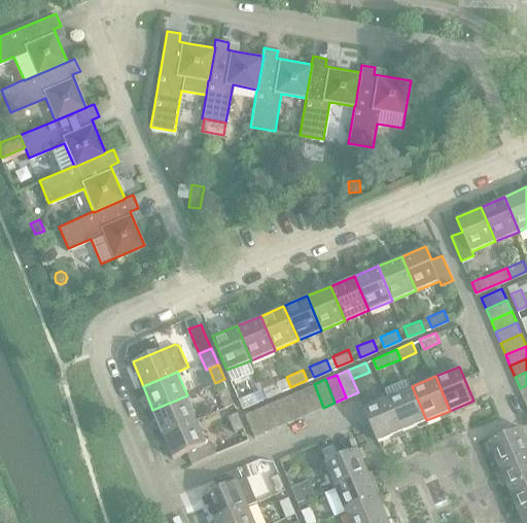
[(279,380),(273,382),(277,392),(283,390),(279,380)]
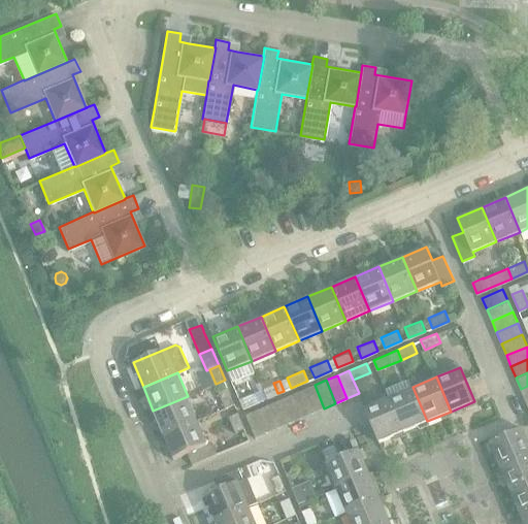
[(267,397),(277,393),(273,383),(263,388),(267,397)]
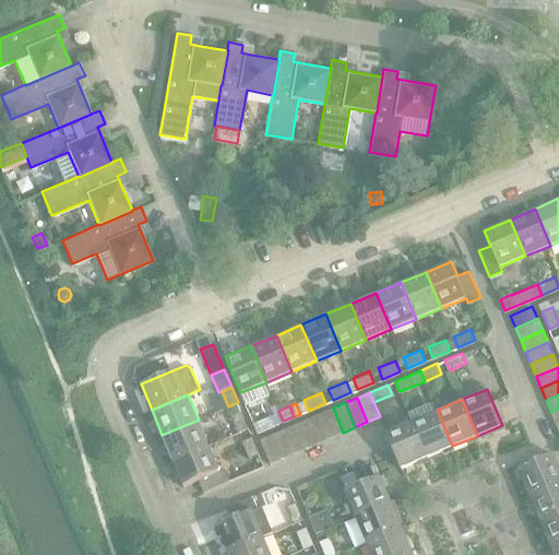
[(333,408),(320,413),(331,437),(343,433),(333,408)]
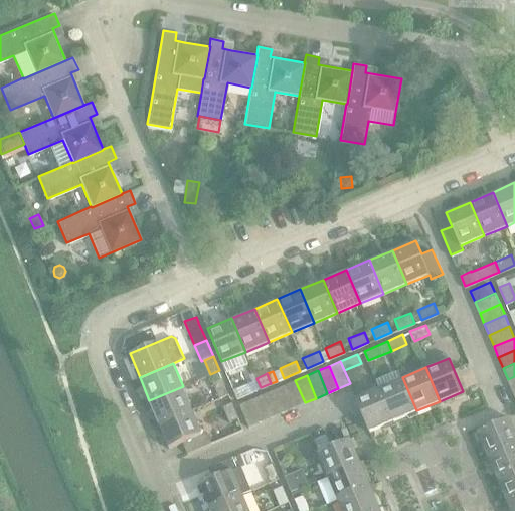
[(222,377),(213,381),(219,397),(229,393),(222,377)]
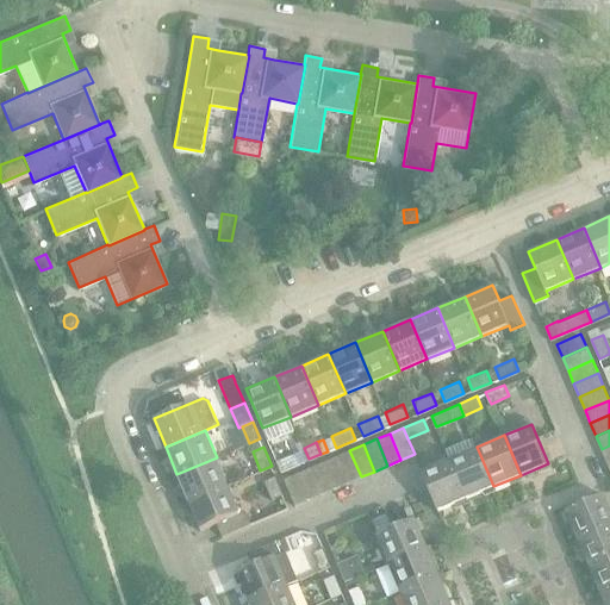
[(477,447),(449,459),(466,498),(493,486),(477,447)]
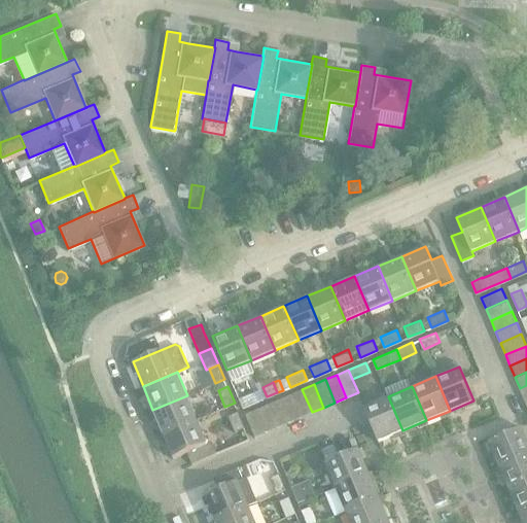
[(301,417),(312,412),(302,389),(290,393),(301,417)]
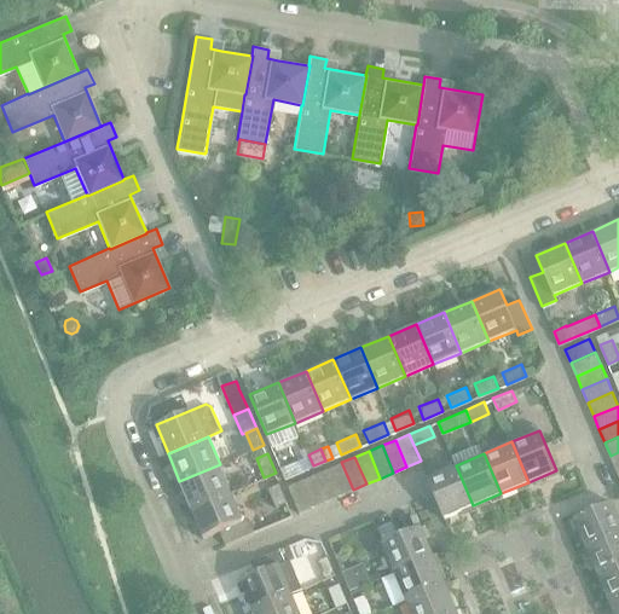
[(300,458),(294,461),(299,473),(305,470),(300,458)]
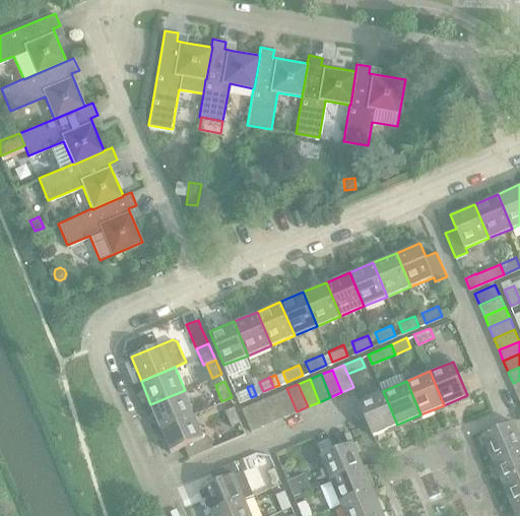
[(240,401),(251,397),(247,387),(236,392),(240,401)]
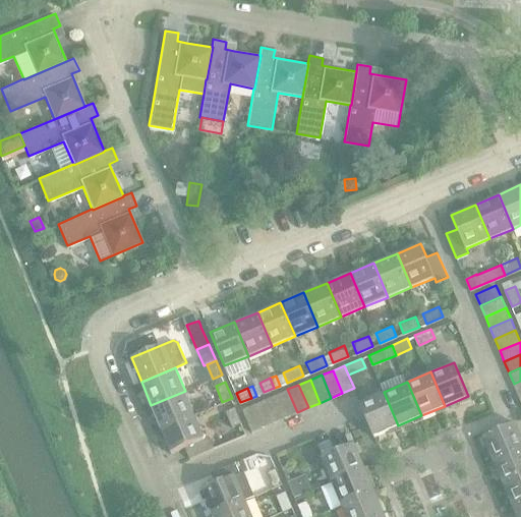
[(287,389),(276,394),(286,417),(297,412),(287,389)]
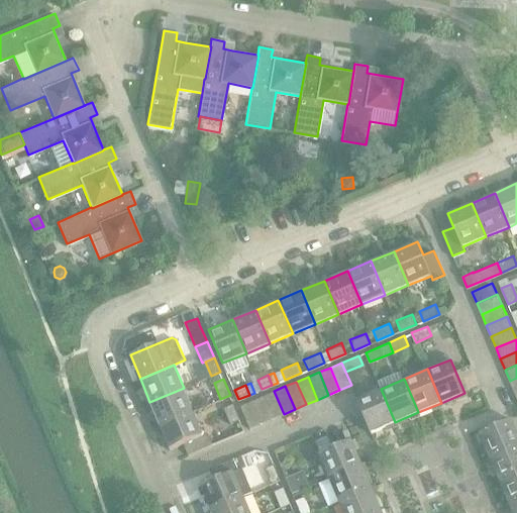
[(149,402),(160,425),(193,411),(184,388),(149,402)]
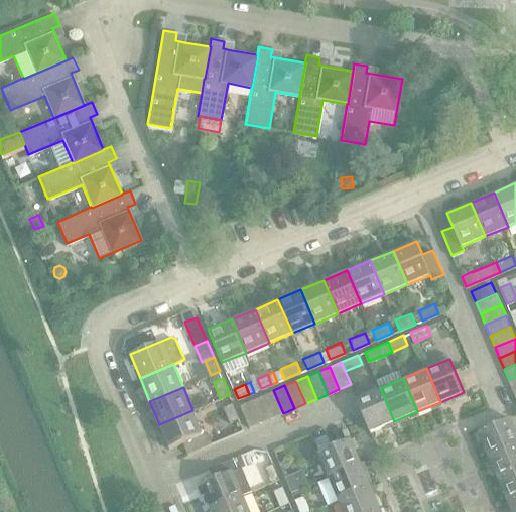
[(370,432),(394,421),(380,388),(356,398),(370,432)]
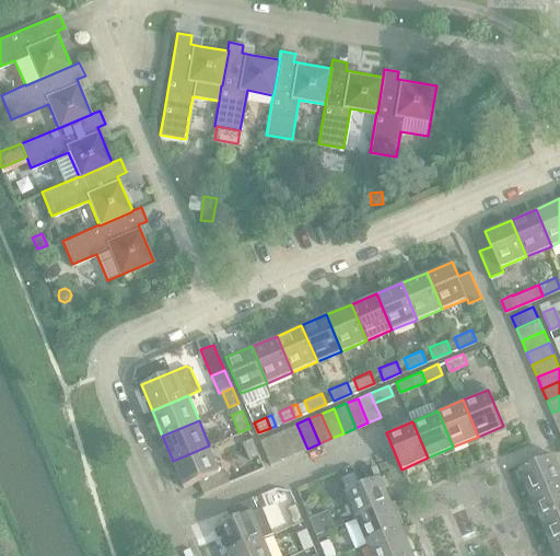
[(296,424),(284,429),(295,453),(307,449),(296,424)]
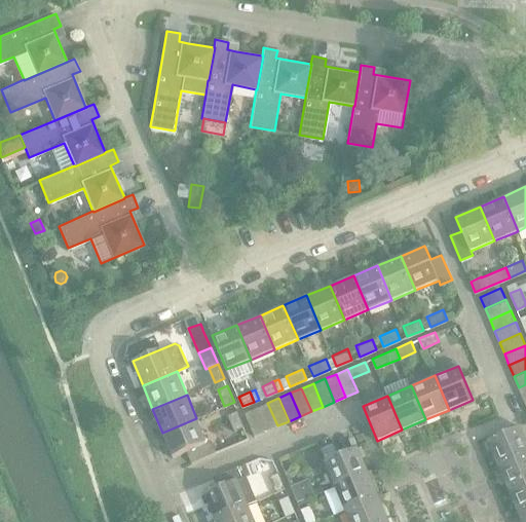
[(267,403),(256,408),(266,431),(277,425),(267,403)]
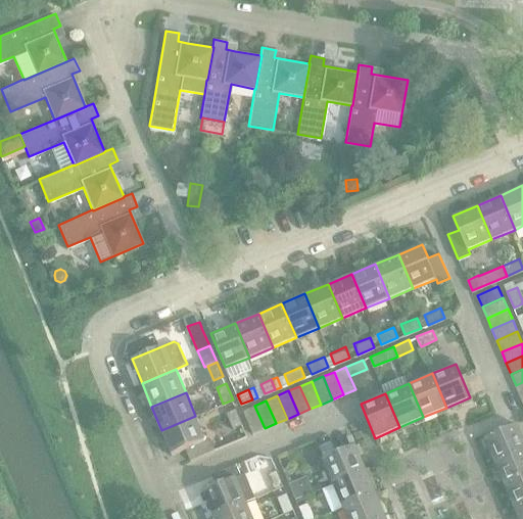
[(252,433),(265,428),(254,406),(243,410),(252,433)]
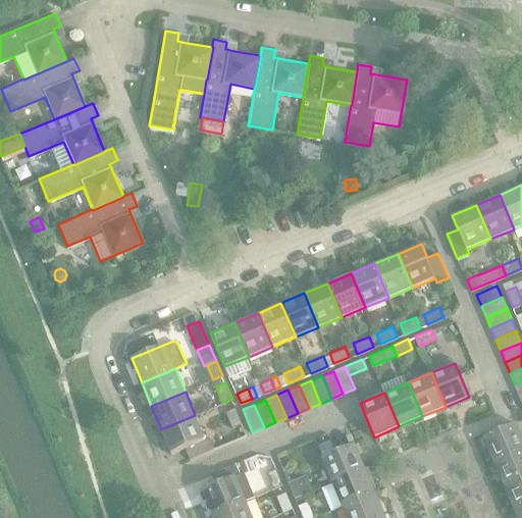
[(242,423),(236,407),(224,412),(231,427),(242,423)]
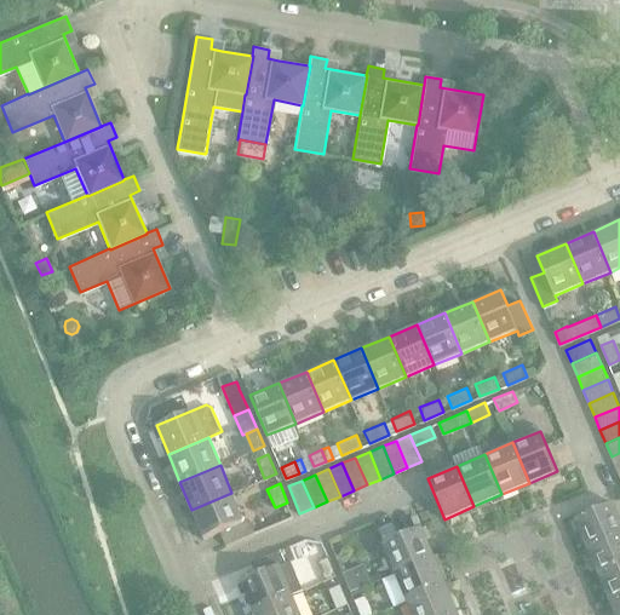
[(244,519),(231,493),(191,510),(204,538),(219,532),(225,544),(254,532),(248,518),(244,519)]
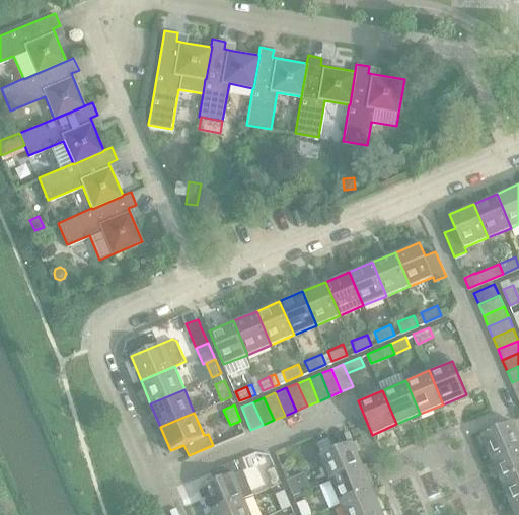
[(480,435),(491,458),(518,446),(518,430),(514,420),(480,435)]
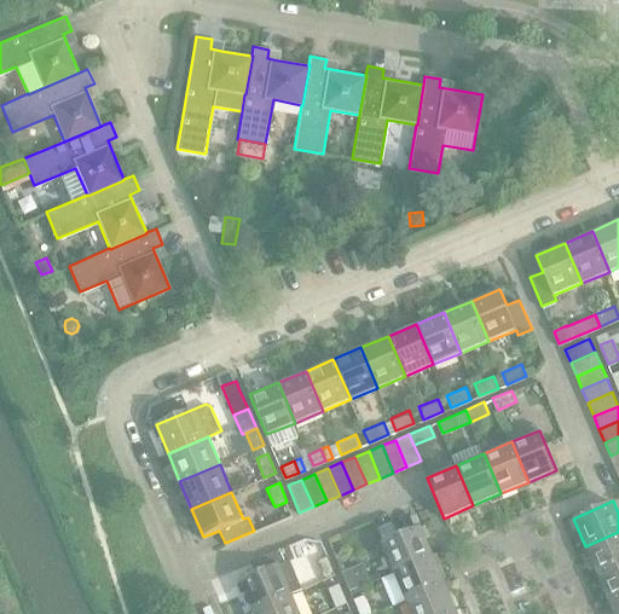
[(393,520),(379,526),(385,542),(399,536),(393,520)]
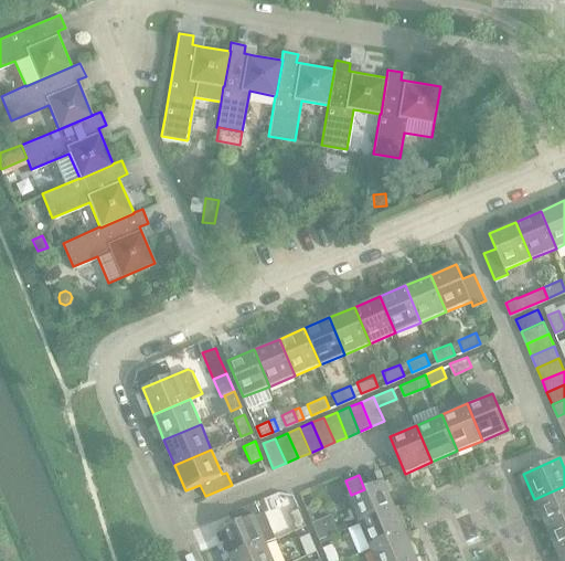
[(348,496),(360,521),(396,506),(385,480),(364,489),(351,495),(348,496)]
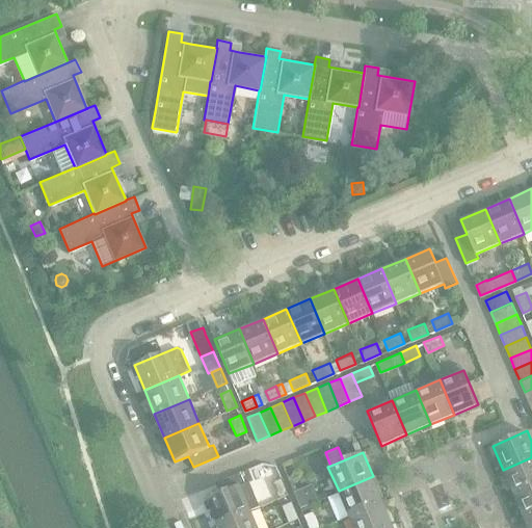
[(531,457),(503,470),(513,494),(531,485),(531,457)]
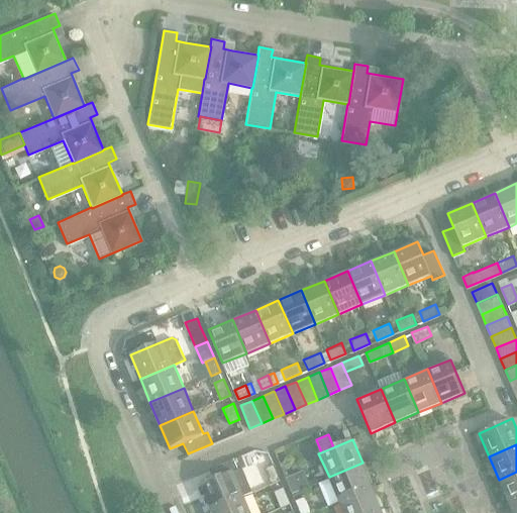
[(214,480),(200,485),(209,506),(210,509),(217,506),(244,495),(252,492),(242,468),(238,470),(233,458),(209,469),(214,480)]
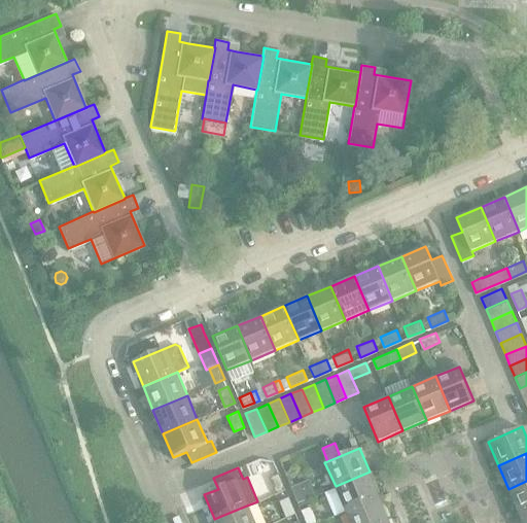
[(336,486),(345,510),(379,495),(370,472),(336,486)]
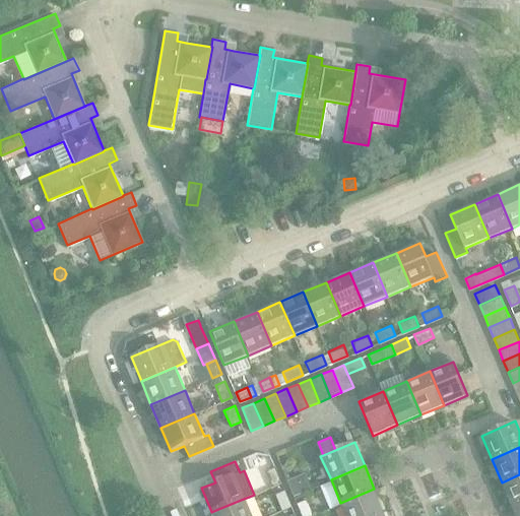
[(272,487),(282,482),(275,466),(266,470),(272,487)]
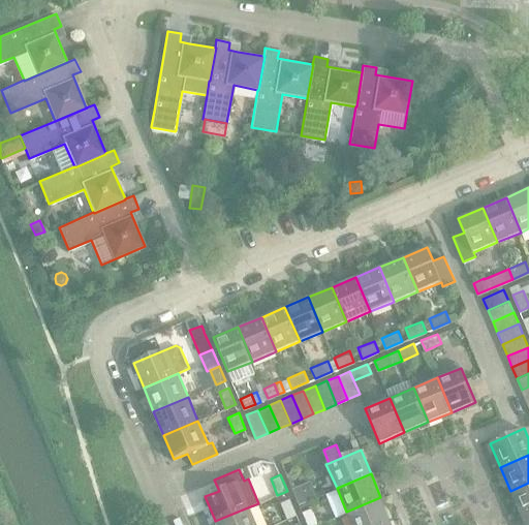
[(528,483),(510,491),(521,515),(528,511),(528,483)]
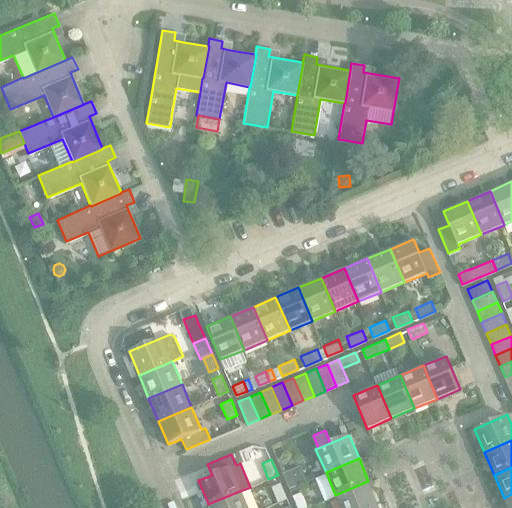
[(283,472),(289,488),(299,484),(292,468),(283,472)]
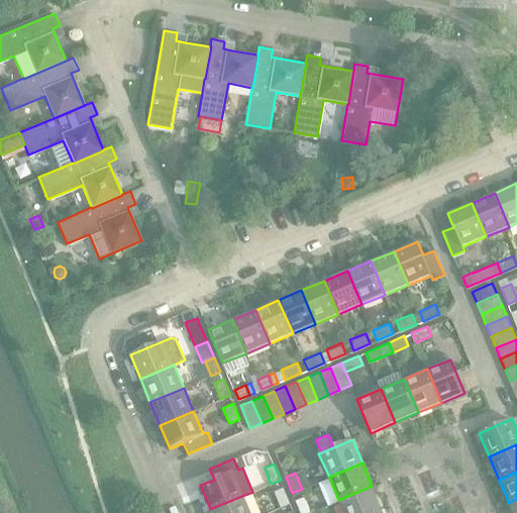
[(338,500),(343,512),(373,512),(382,509),(372,486),(338,500)]
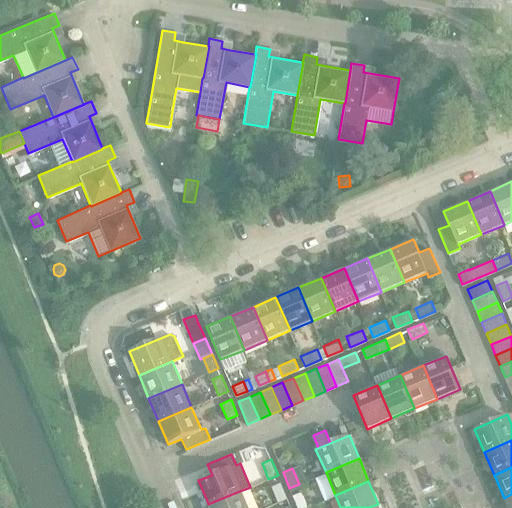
[(277,502),(287,498),(281,482),(270,486),(277,502)]
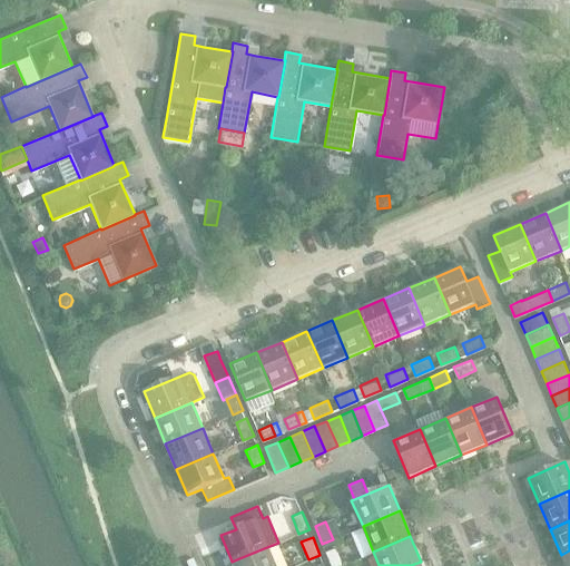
[(239,558),(232,562),(233,565),(277,565),(275,558),(269,546),(239,558)]
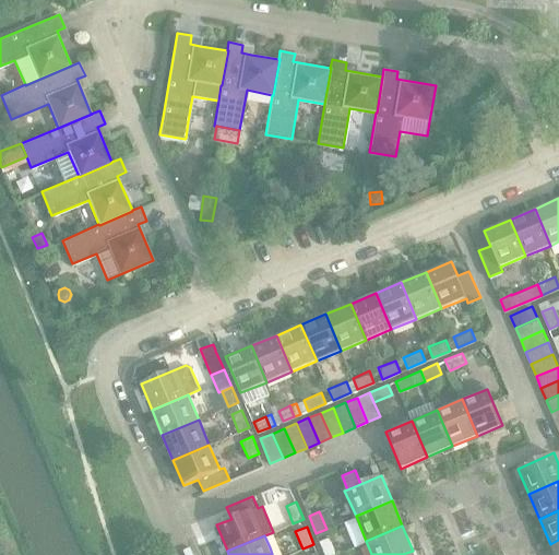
[(320,541),(325,554),(333,554),(337,554),(330,536),(320,541)]
